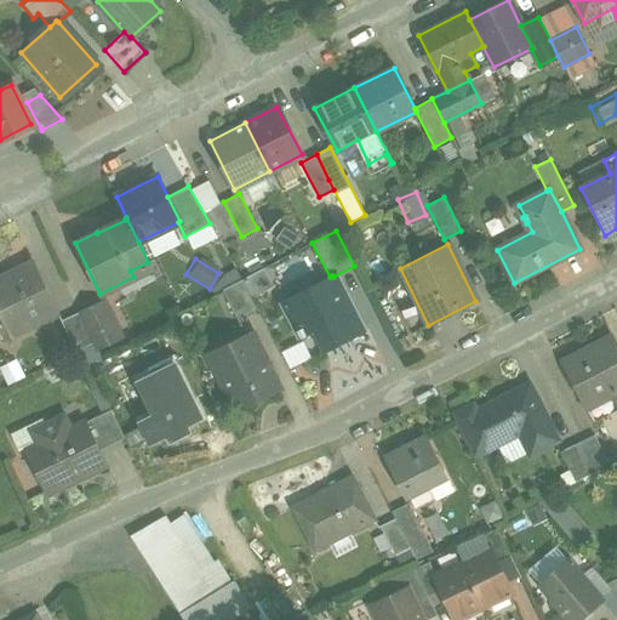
[(33,266),(16,273),(16,271),(0,278),(0,316),(9,334),(11,333),(9,328),(52,306),(55,311),(57,310),(34,262),(32,263),(33,266)]
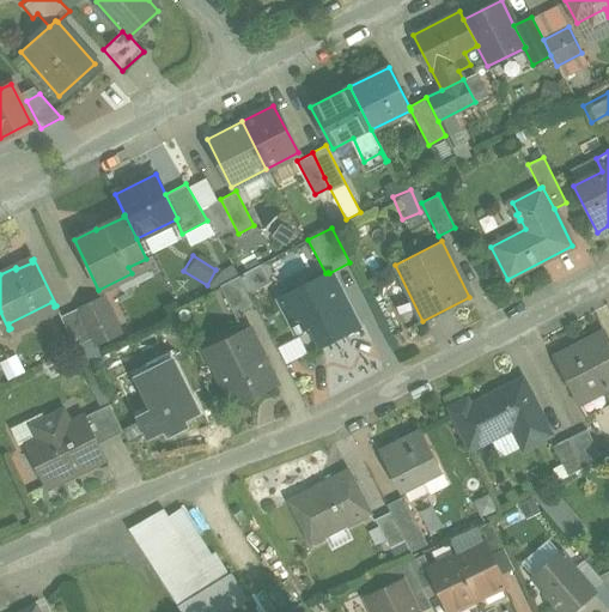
[(259,265),(239,276),(248,294),(268,283),(259,265)]
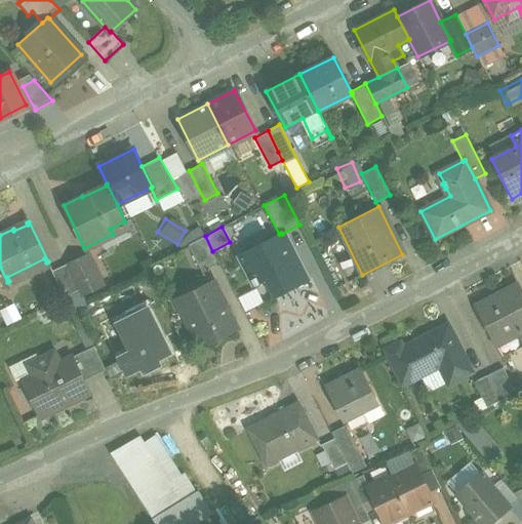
[(279,234),(238,255),(254,286),(269,278),(277,295),(306,281),(282,234),(281,233),(279,234)]
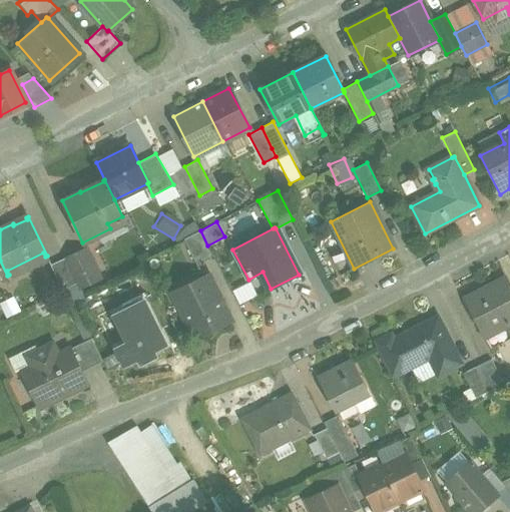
[(200,230),(183,238),(196,265),(213,257),(207,245),(200,230)]
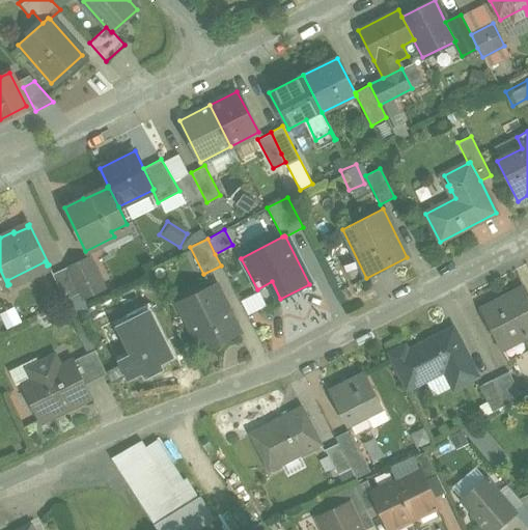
[(89,256),(66,267),(79,293),(82,299),(105,288),(89,256)]
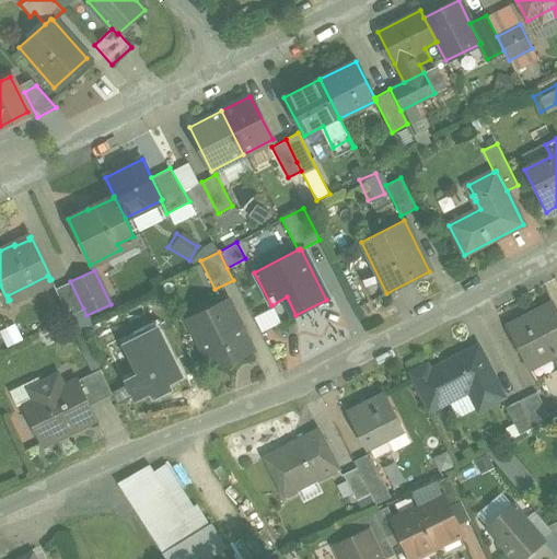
[(70,281),(55,289),(68,316),(83,309),(70,281)]
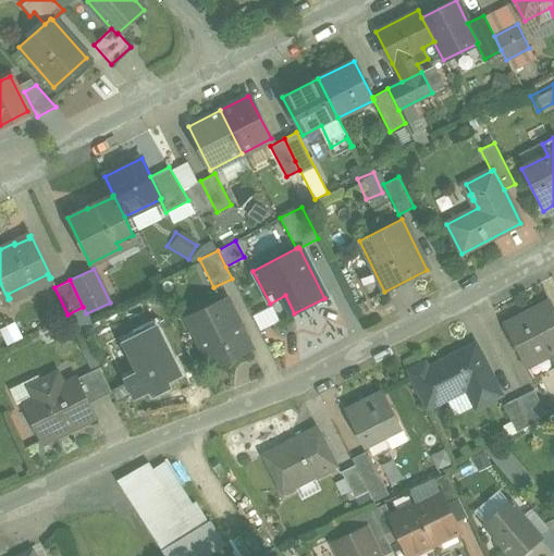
[(225,299),(187,318),(212,369),(249,350),(225,299)]
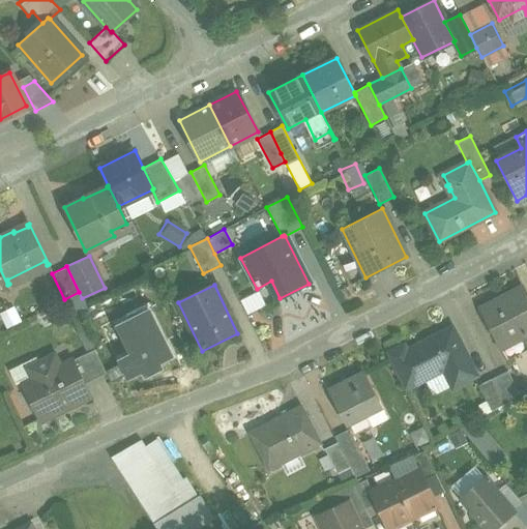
[(526,296),(523,289),(505,296),(505,298),(481,310),(480,309),(478,310),(498,348),(500,347),(499,344),(523,332),(525,335),(526,334),(526,296)]
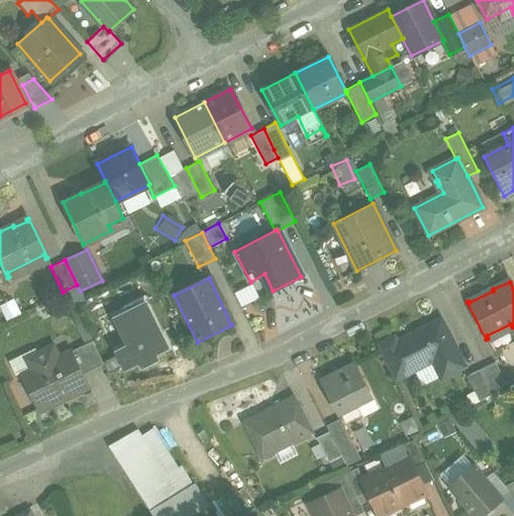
[(246,284),(229,292),(235,306),(253,298),(246,284)]
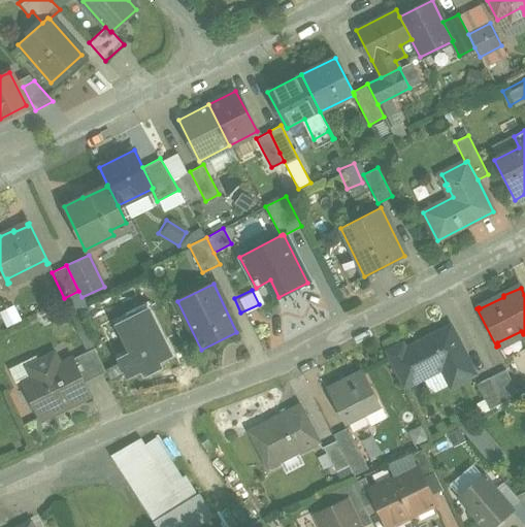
[(128,354),(117,359),(126,377),(138,371),(140,376),(160,367),(157,362),(172,355),(149,307),(113,324),(128,354)]
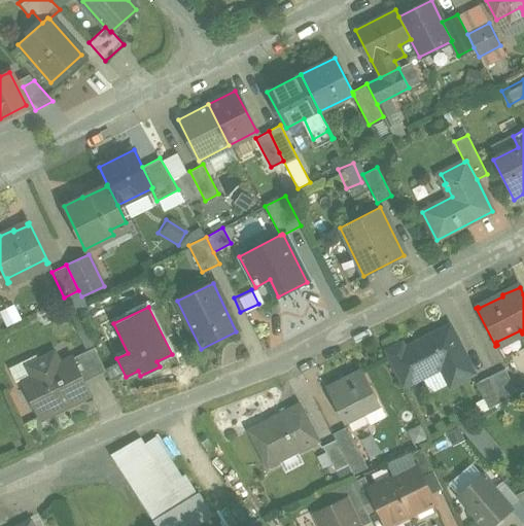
[(449,326),(404,349),(400,344),(386,351),(387,353),(385,355),(400,387),(441,366),(450,384),(473,373),(449,326)]
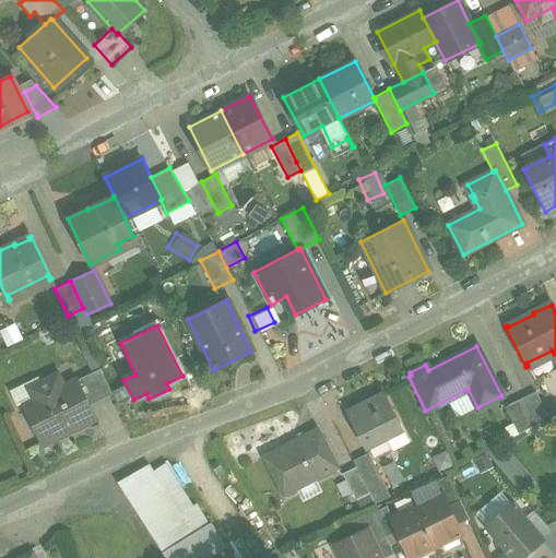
[(111,393),(98,367),(75,379),(89,405),(111,393)]
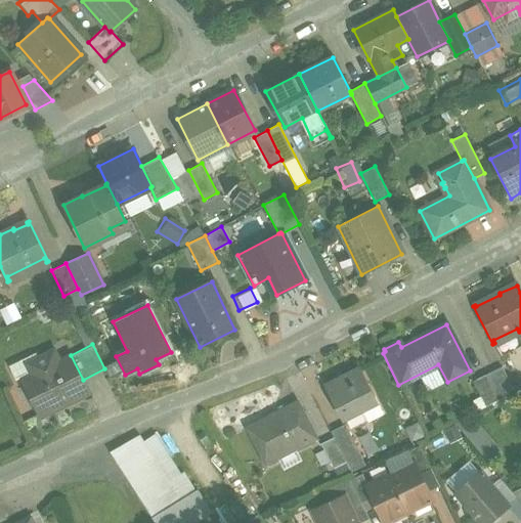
[(53,351),(28,363),(32,374),(22,379),(40,416),(88,392),(83,380),(71,355),(57,361),(53,351)]
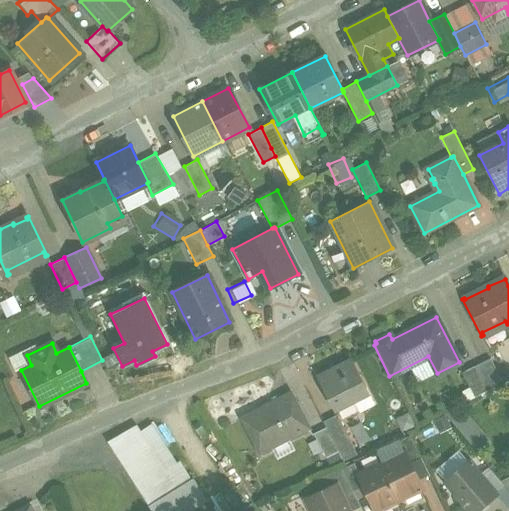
[(349,360),(318,377),(317,376),(316,376),(333,409),(353,399),(351,394),(364,388),(350,358),(348,359),(349,360)]
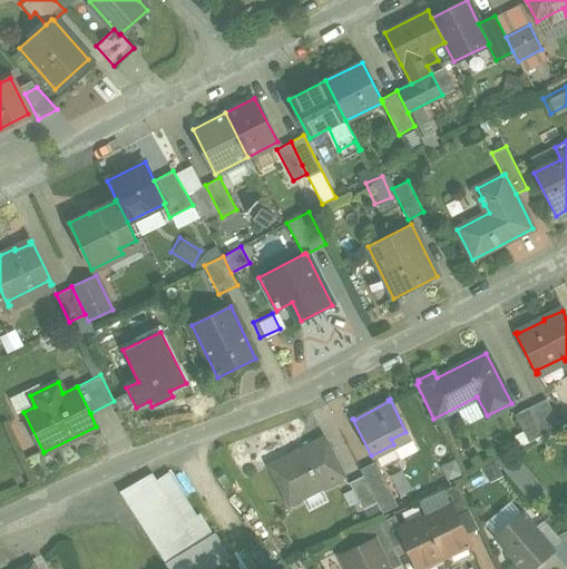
[(560,428),(546,400),(528,409),(541,435),(560,428)]
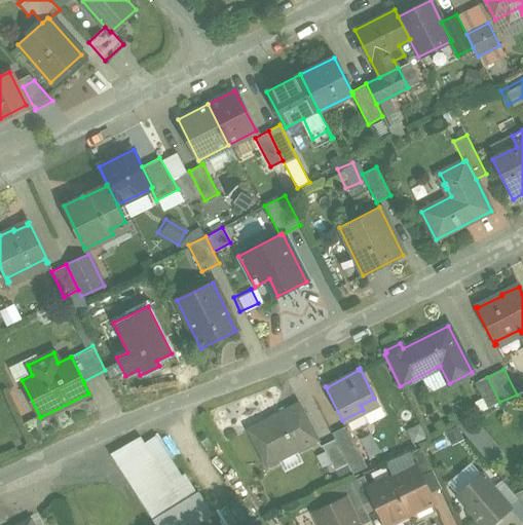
[(487,377),(474,383),(487,408),(499,402),(487,377)]
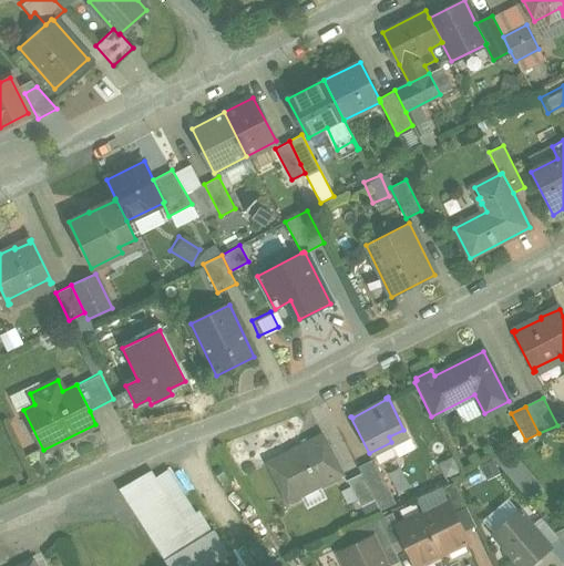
[(320,435),(266,463),(287,505),(303,496),(299,490),(314,482),(317,489),(341,476),(320,435)]
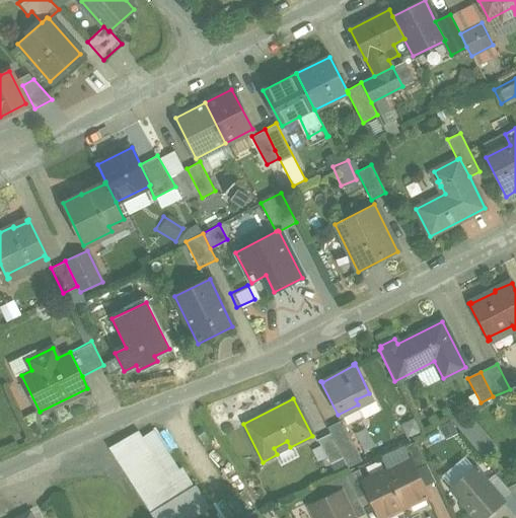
[(340,420),(326,427),(329,433),(342,457),(356,450),(340,420)]
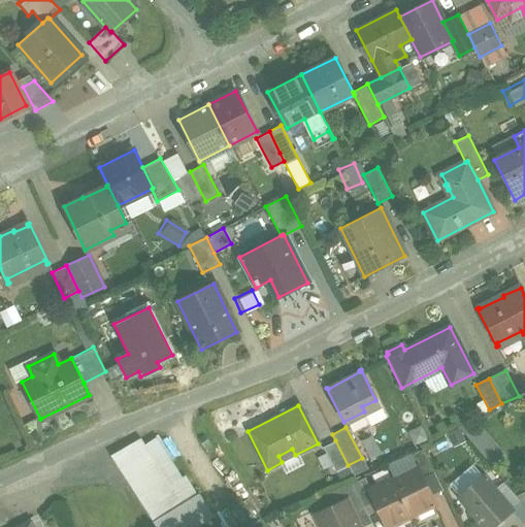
[(160,475),(138,440),(113,456),(155,521),(179,505),(160,475)]
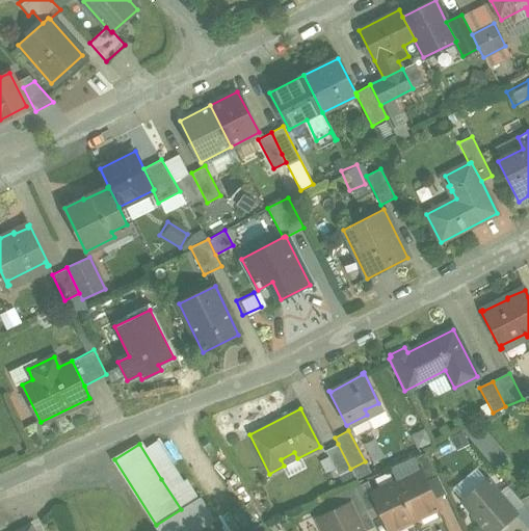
[(350,469),(338,444),(325,451),(338,475),(350,469)]
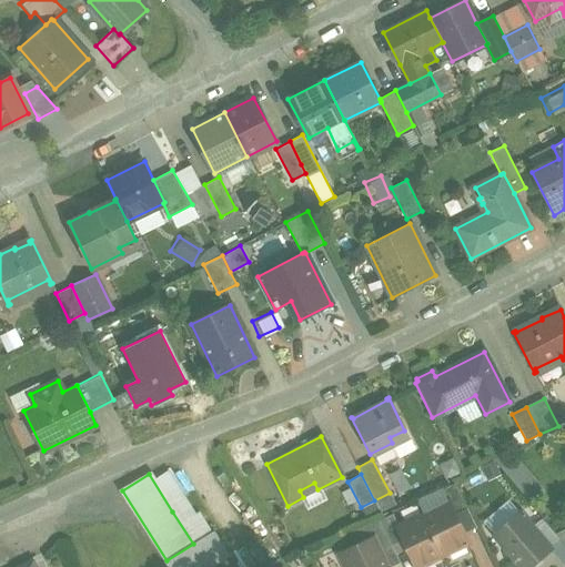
[(466,507),(455,483),(442,489),(447,502),(449,500),(455,513),(466,507)]
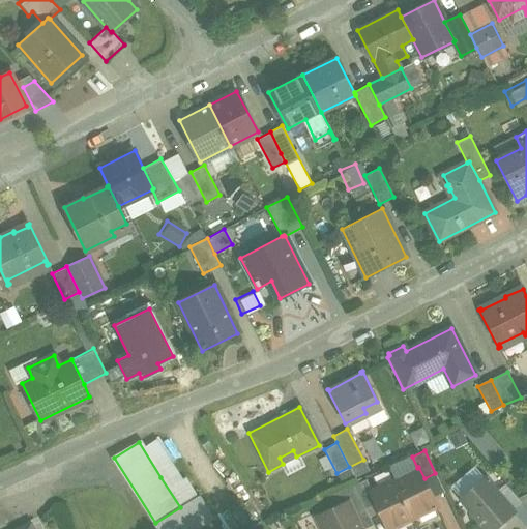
[(417,468),(394,479),(412,517),(437,505),(425,478),(418,467),(417,468)]
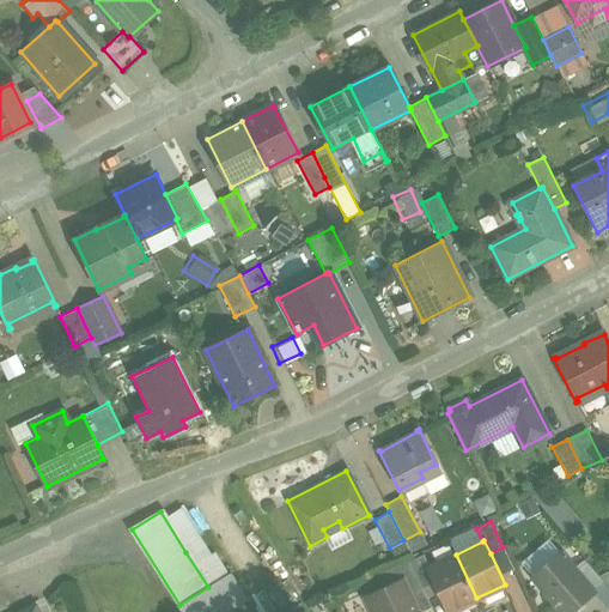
[(218,580),(196,545),(186,552),(208,587),(218,580)]
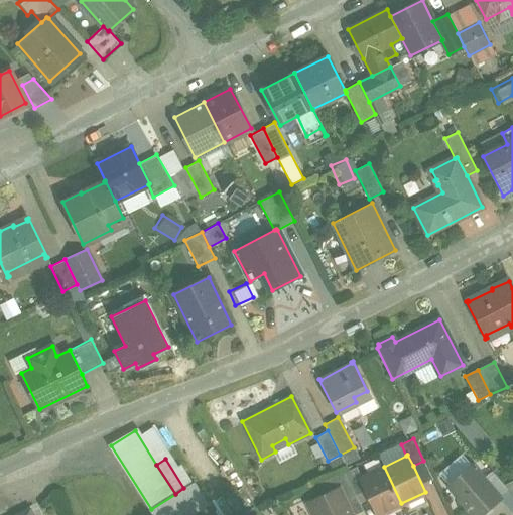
[(361,478),(356,466),(344,472),(352,488),(355,494),(366,489),(361,478)]
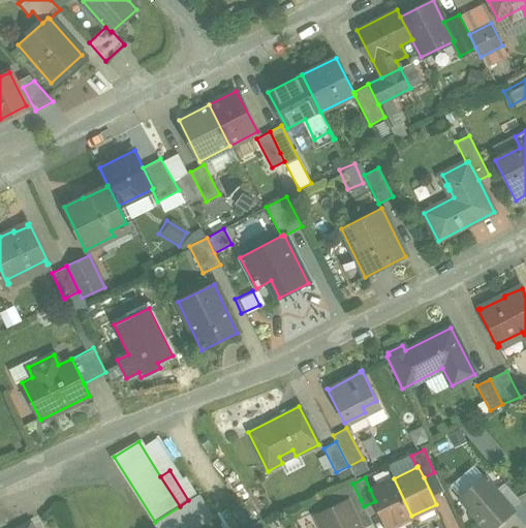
[(486,527),(490,527),(512,509),(484,477),(460,497),(486,527)]
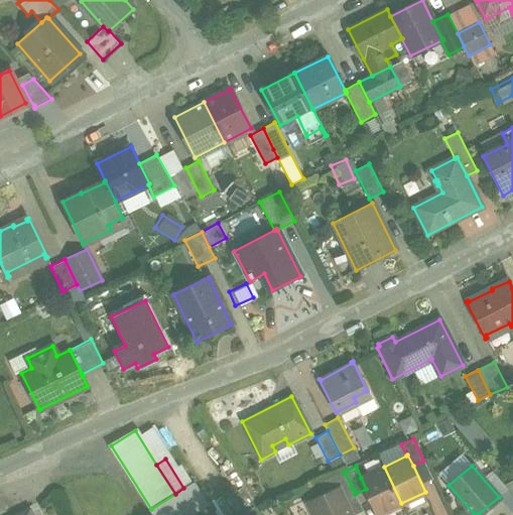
[(361,478),(366,489),(378,514),(401,503),(384,467),(361,478)]
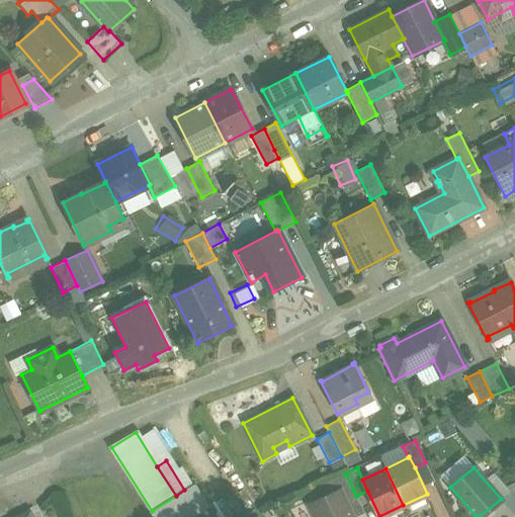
[(345,474),(334,479),(339,490),(340,490),(342,496),(353,490),(345,474)]
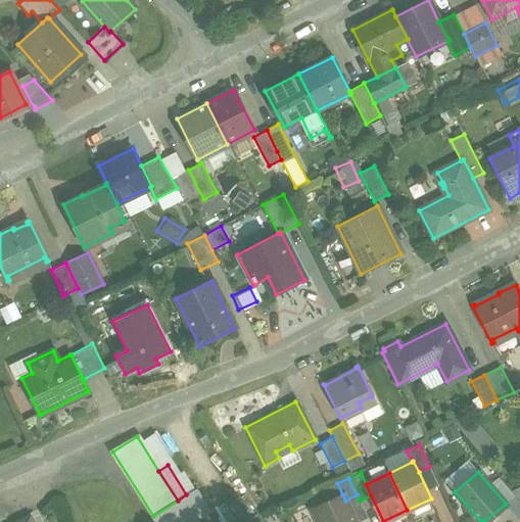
[(342,494),(337,483),(331,486),(336,497),(342,494)]
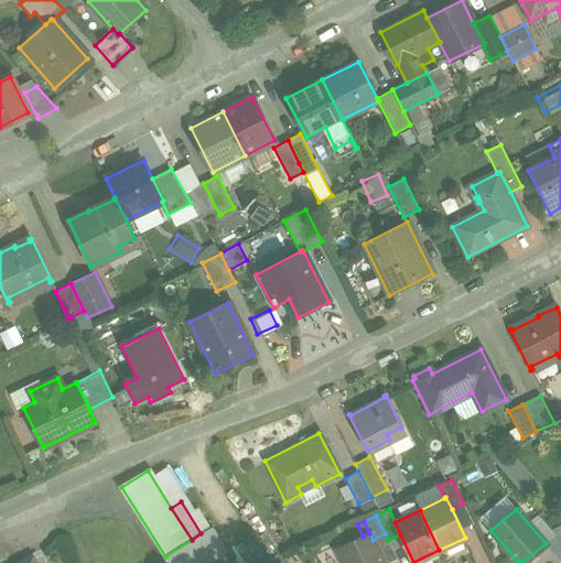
[(363,537),(341,548),(336,550),(342,562),(384,562),(373,540),(370,533),(369,533),(363,537)]
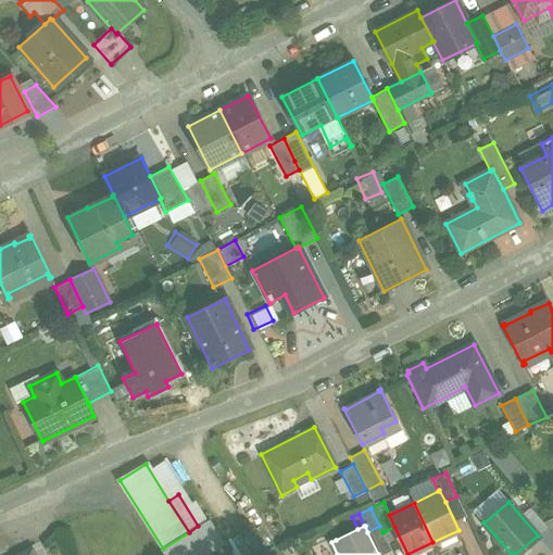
[(382,532),(379,526),(367,532),(378,554),(390,549),(382,532)]
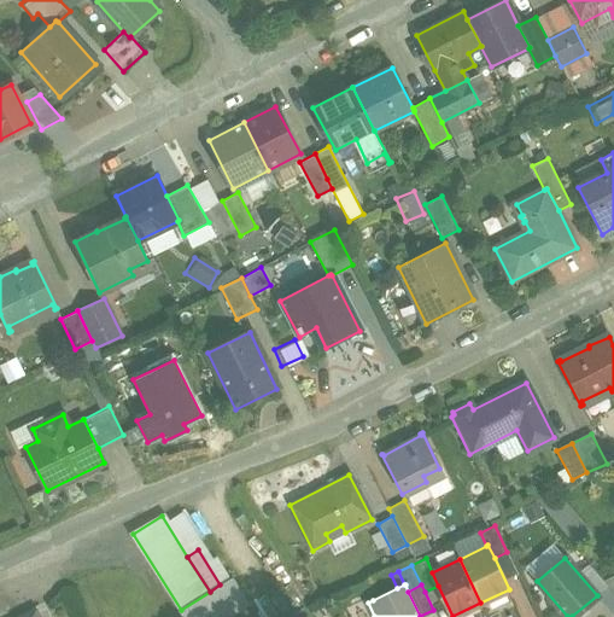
[(233,586),(216,597),(226,612),(243,603),(233,586)]
